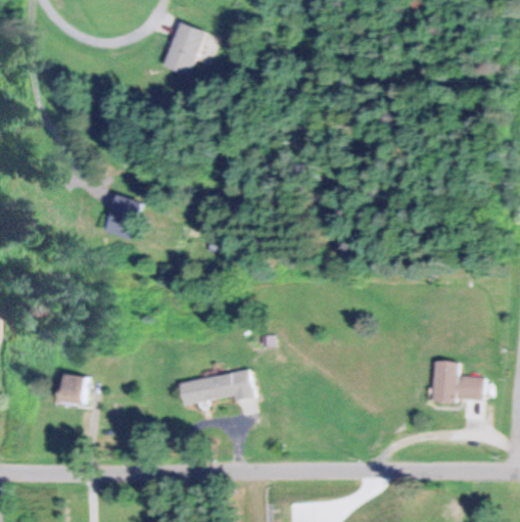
[(204,31),(178,21),(162,66),(189,76),(204,31)]
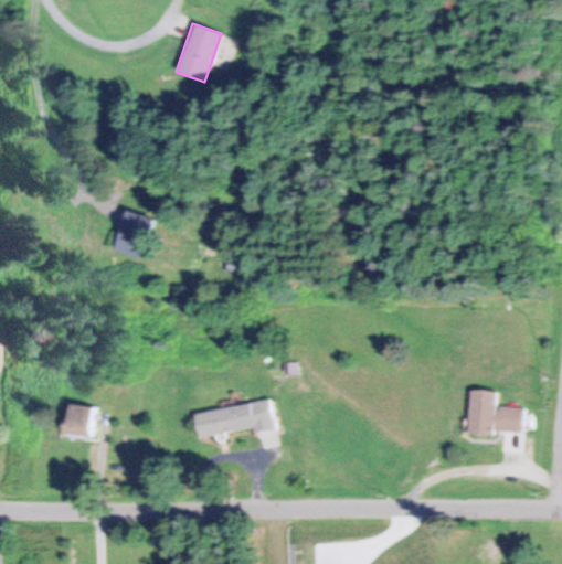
[(138,259),(152,220),(125,210),(110,249),(138,259)]
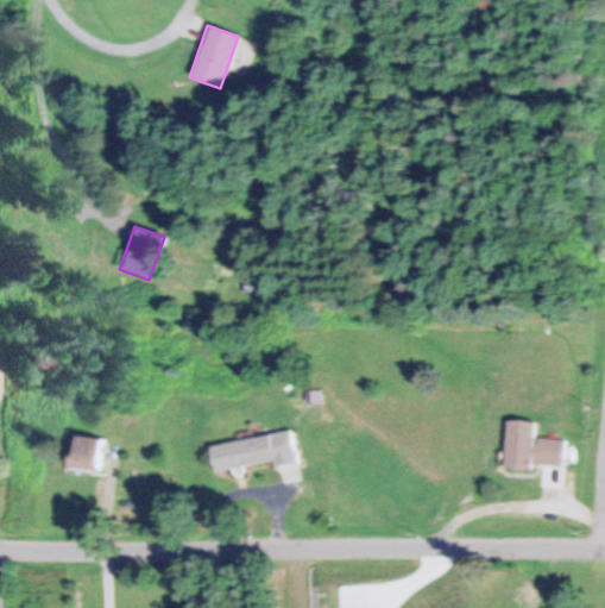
[(265,295),(266,281),(244,280),(243,294),(265,295)]
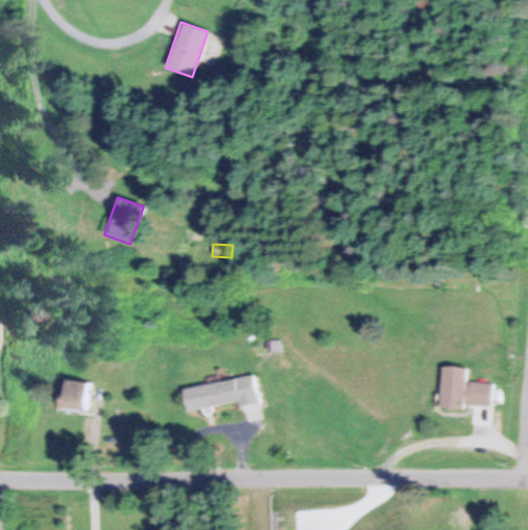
[(440,367),(438,408),(489,410),(490,384),(464,383),(464,368),(440,367)]
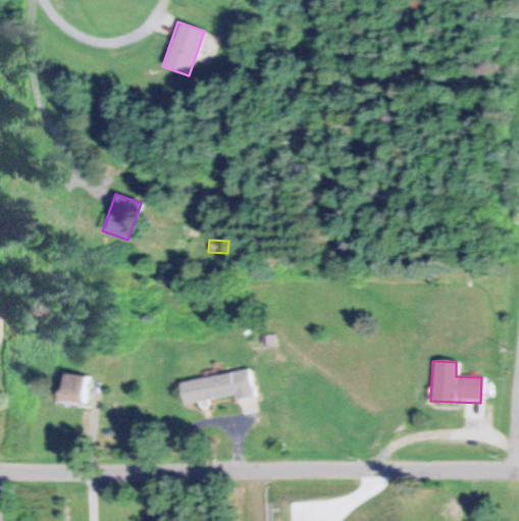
[(234,396),(234,400),(252,397),(248,370),(179,380),(183,403),(234,396)]
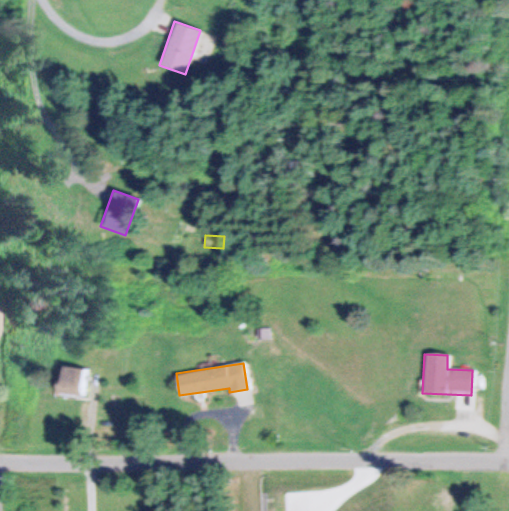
[(86,393),(85,367),(58,368),(60,394),(86,393)]
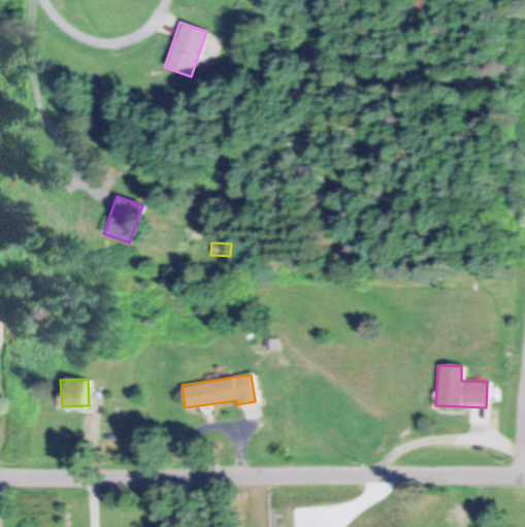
All buildings are outlined.
